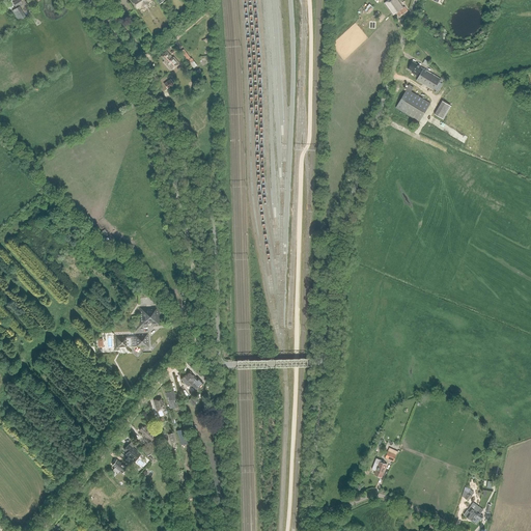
[(19,0),(12,3),(17,9),(10,12),(15,21),(18,19),(19,21),(25,18),(19,5),(22,4),(20,0),(19,0)]
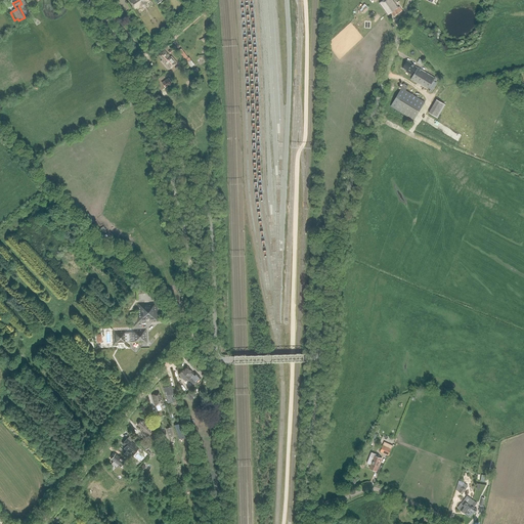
[(140,7),(146,3),(145,1),(146,0),(130,0),(130,1),(135,8),(139,5),(140,7)]
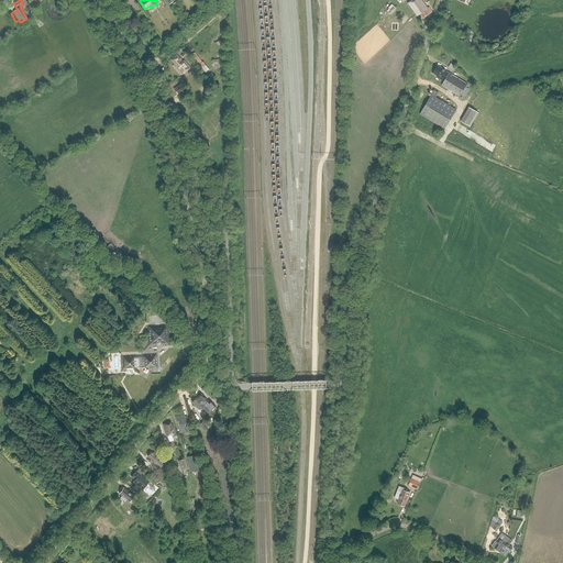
[(428,8),(421,0),(411,0),(407,3),(417,17),(420,13),(423,18),(432,12),(429,7),(428,8)]
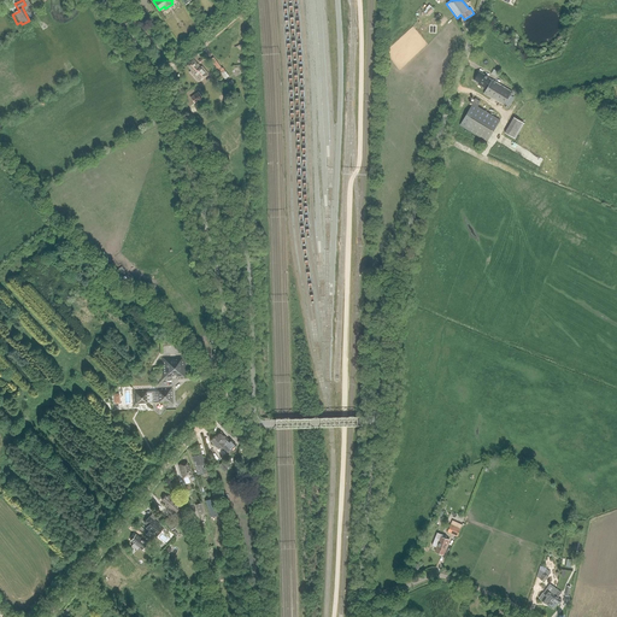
[(222,68),(213,58),(210,60),(218,71),(222,68)]
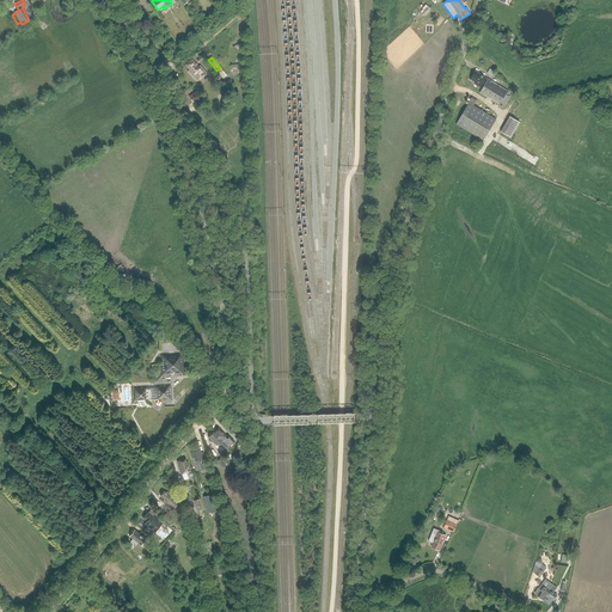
[(197,81),(207,73),(200,66),(199,66),(191,59),(185,65),(190,69),(188,72),(197,81)]
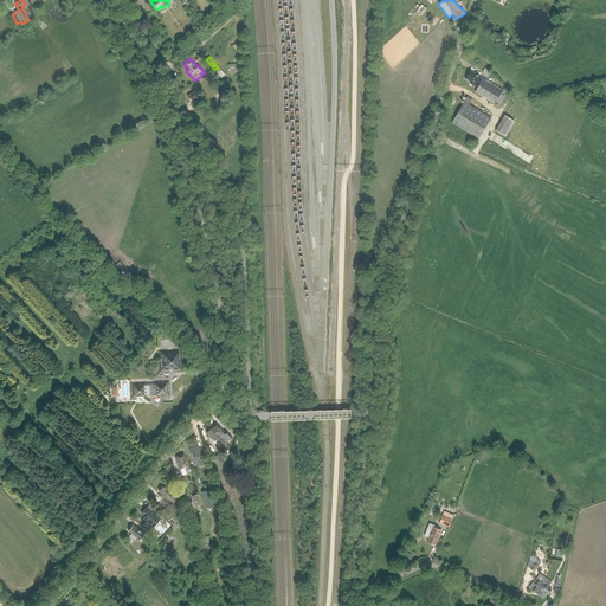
[(496,102),(501,104),(505,96),(502,94),(503,91),(484,79),(484,78),(483,79),(479,77),(481,76),(470,70),(468,76),(466,75),(464,78),(466,79),(471,82),(470,83),(478,88),(475,92),(476,92),(495,104),(496,102)]
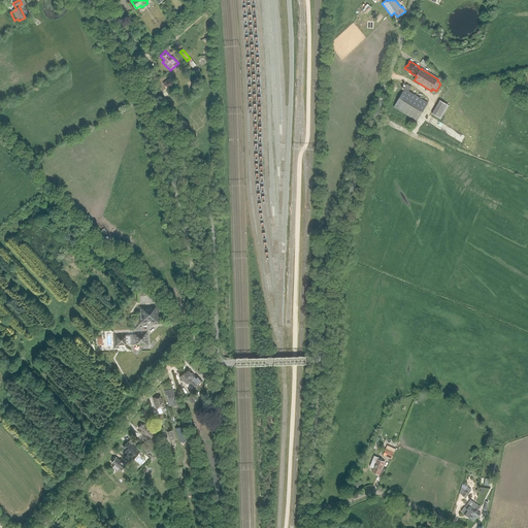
[(169,78),(163,84),(167,89),(173,84),(169,78)]
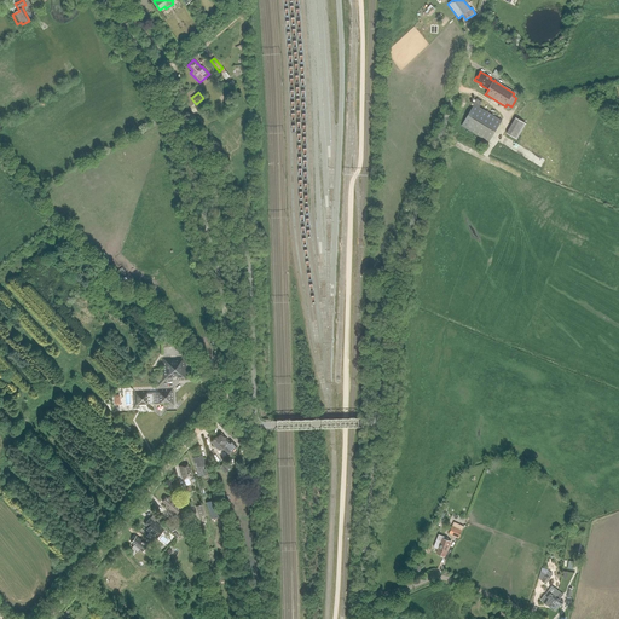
[(462,126),(490,143),(502,121),(479,108),(482,102),(476,99),(474,104),(462,126)]
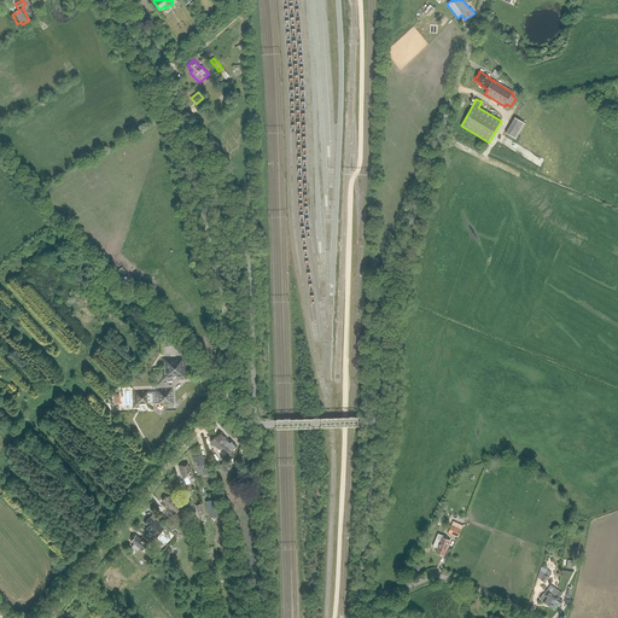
[(523,108),(524,114),(542,110),(541,104),(523,108)]
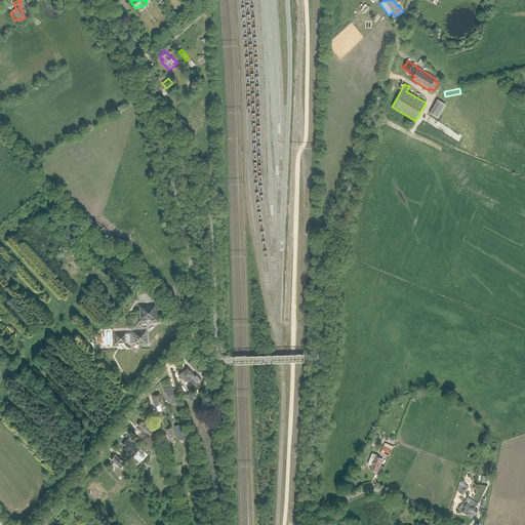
[(446,106),(437,99),(429,113),(438,118),(446,106)]
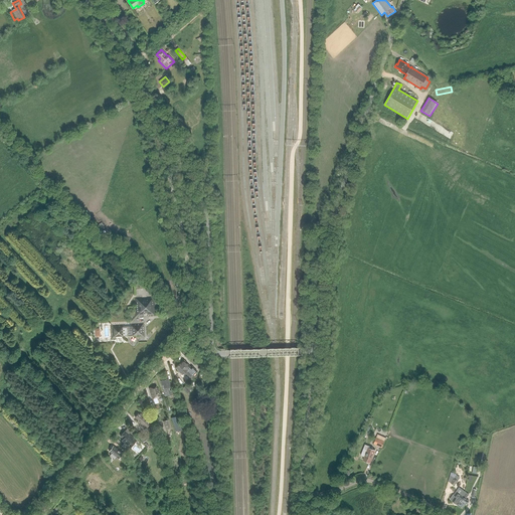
[(135,298),(135,307),(155,307),(154,297),(135,298)]
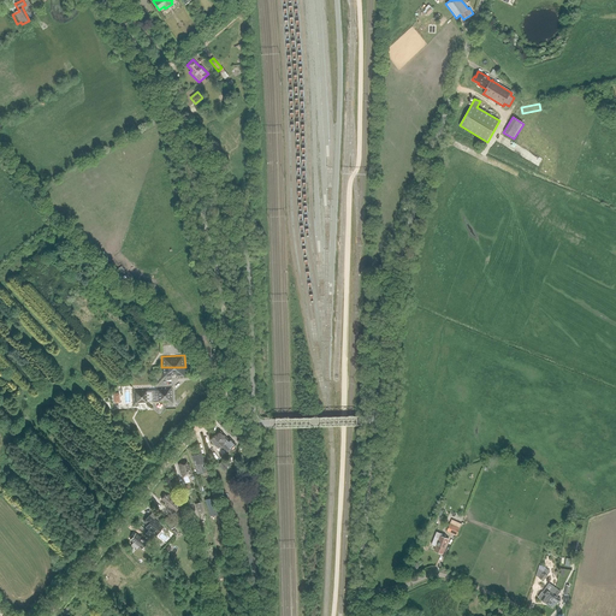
[(185,378),(185,367),(161,367),(163,379),(185,378)]
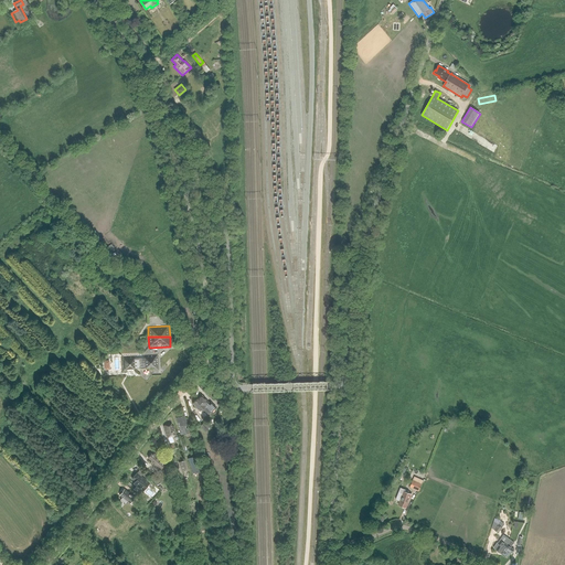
[(142,366),(140,366),(140,369),(153,368),(153,371),(159,371),(158,354),(145,355),(145,359),(141,359),(142,366)]
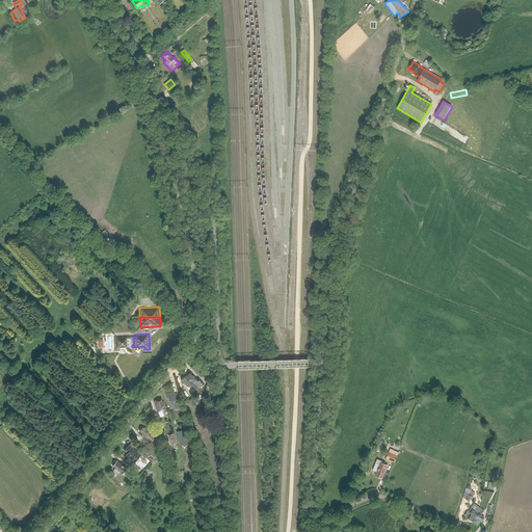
[(120,348),(132,347),(132,345),(134,345),(133,338),(127,338),(126,336),(114,336),(114,351),(120,350),(120,348)]
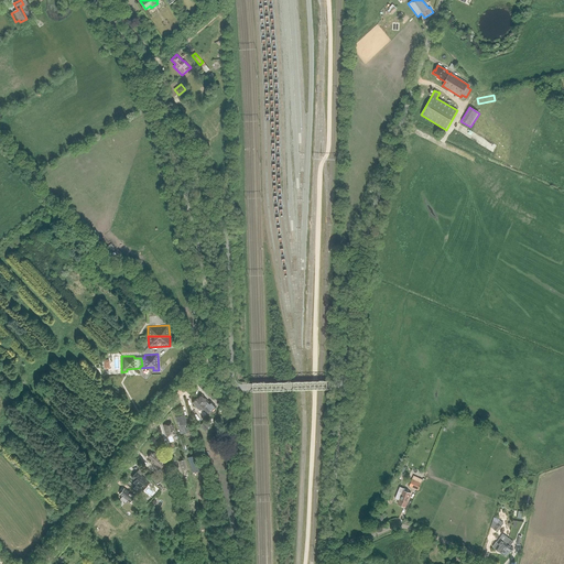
[(197,398),(210,412),(216,408),(210,402),(208,403),(201,394),(197,398)]
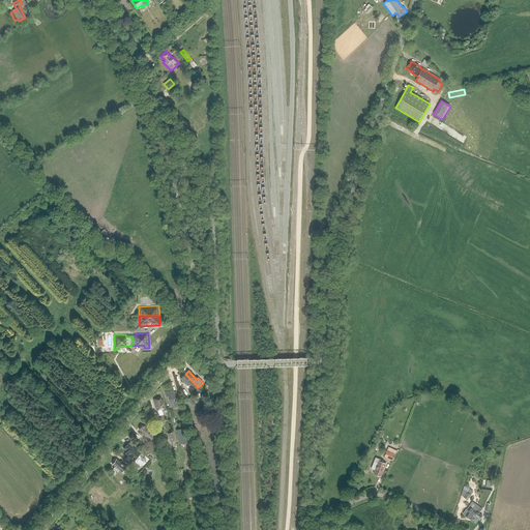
[(195,390),(198,387),(185,374),(180,379),(187,386),(189,384),(195,390)]
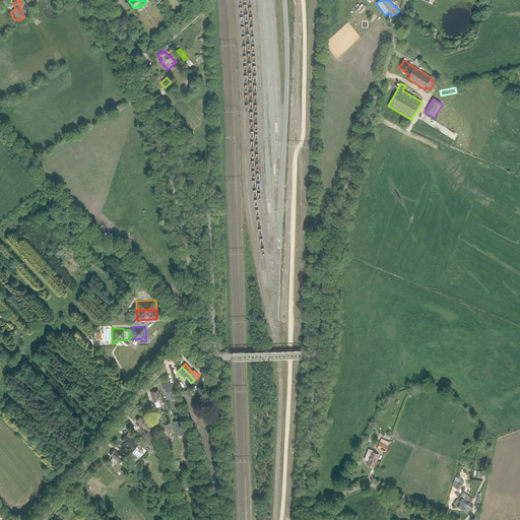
[(217,383),(212,376),(209,378),(214,385),(217,383)]
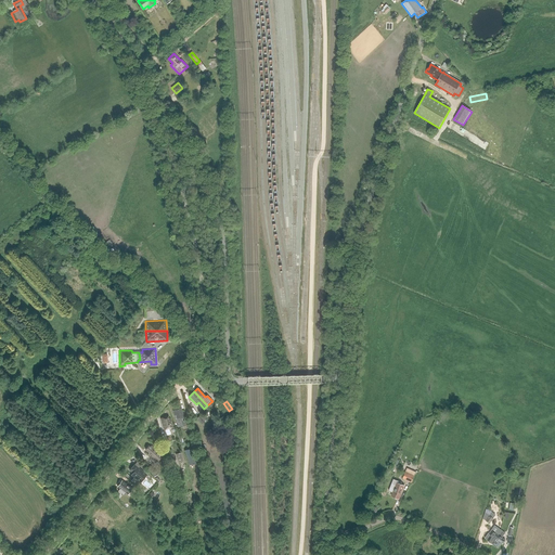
[(182,413),(181,409),(173,411),(178,427),(188,425),(184,413),(182,413)]
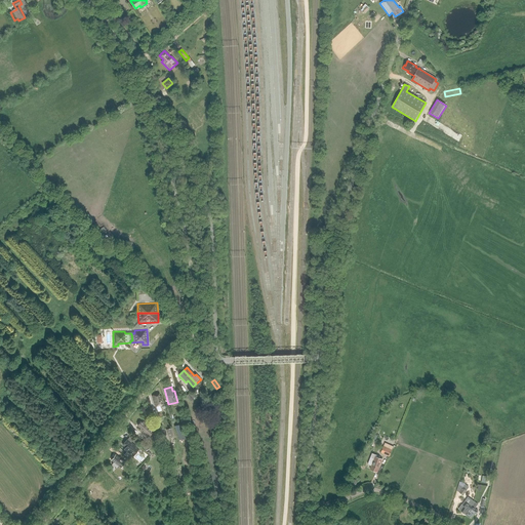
[(189,393),(186,396),(190,401),(193,398),(196,396),(192,391),(189,393)]
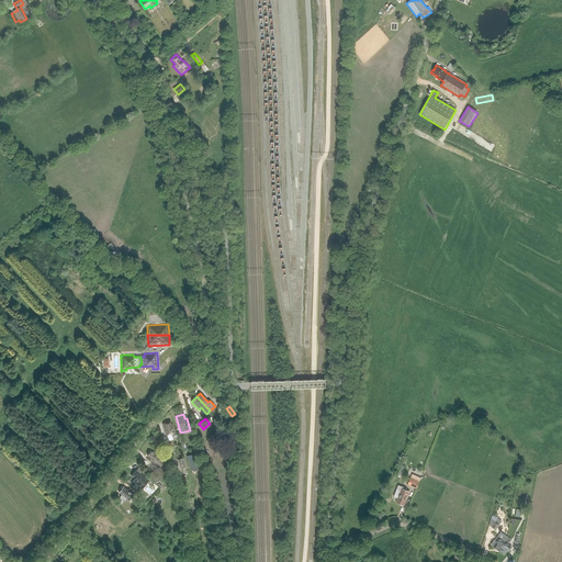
[(163,424),(166,436),(167,436),(169,441),(172,440),(171,434),(175,433),(172,424),(171,424),(170,422),(163,424)]
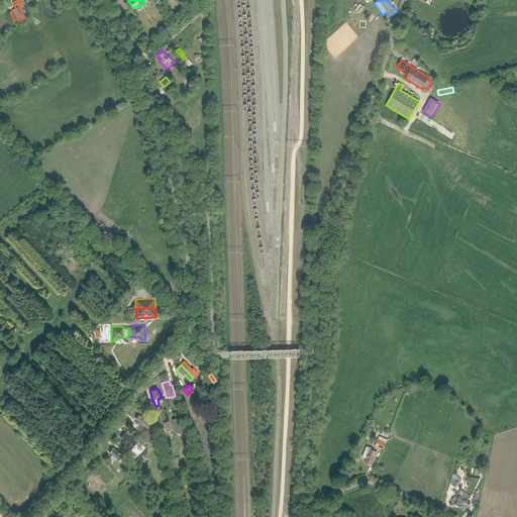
[(215,405),(211,396),(206,398),(210,407),(215,405)]
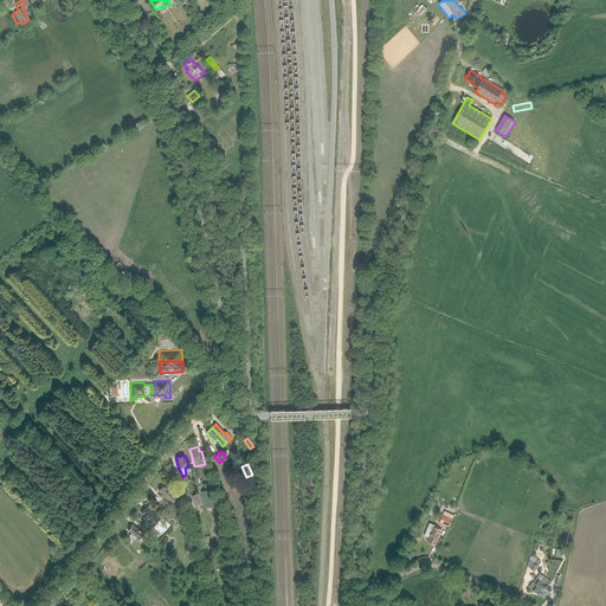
[(162,487),(159,491),(162,495),(161,496),(172,504),(178,497),(165,487),(163,488),(162,487)]
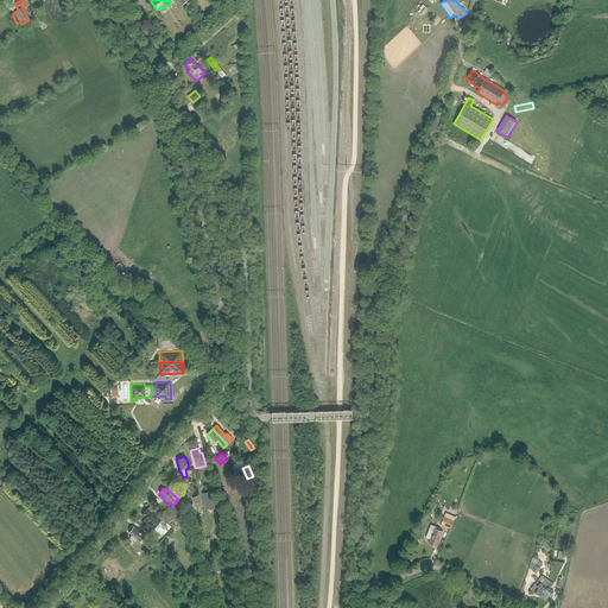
[(203,511),(200,495),(192,498),(196,508),(197,507),(198,512),(203,511)]
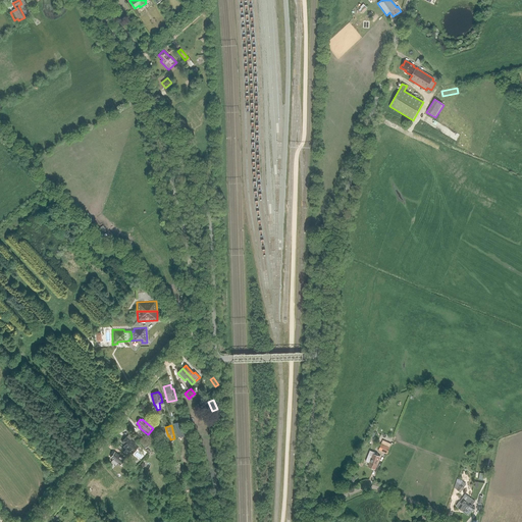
[(138,447),(131,440),(132,439),(135,441),(137,438),(129,433),(126,437),(122,442),(124,445),(122,447),(133,454),(138,447)]
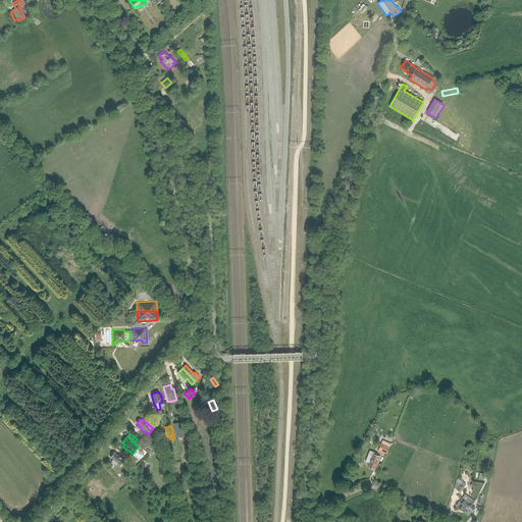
[(145,450),(145,449),(148,447),(149,446),(143,438),(142,439),(140,441),(139,442),(145,450)]
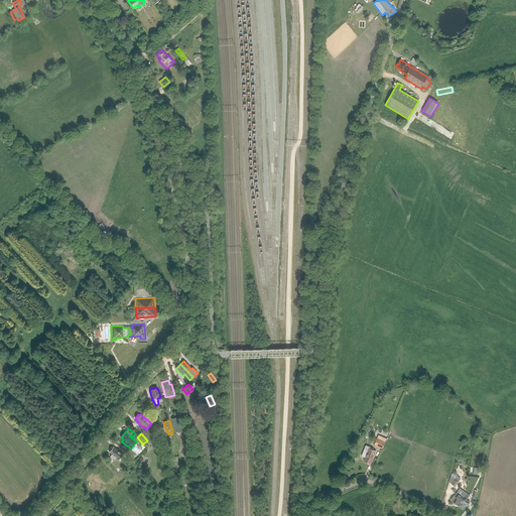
[(379,435),(374,445),(382,448),(387,439),(379,435)]
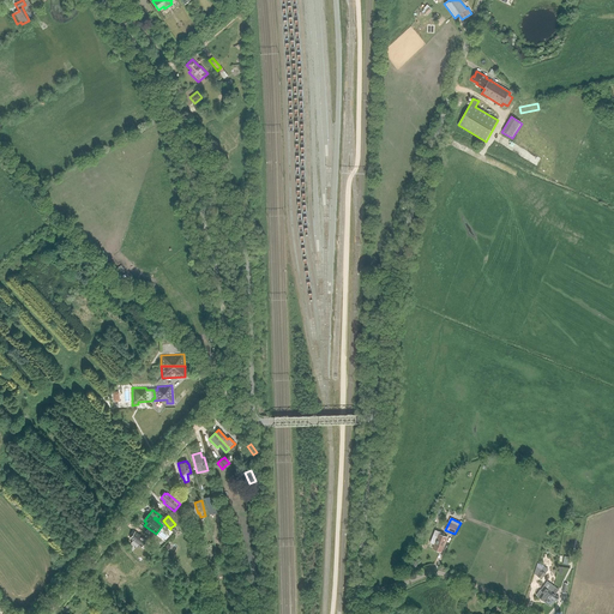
[(443,548),(447,537),(444,536),(445,534),(435,530),(433,535),(431,543),(434,545),(433,549),(439,552),(441,547),(443,548)]
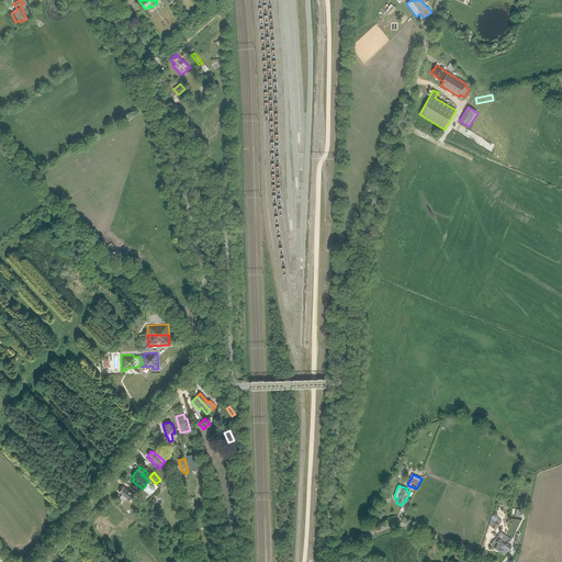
[(123,486),(119,493),(122,495),(120,497),(125,502),(126,498),(130,501),(134,495),(123,486)]
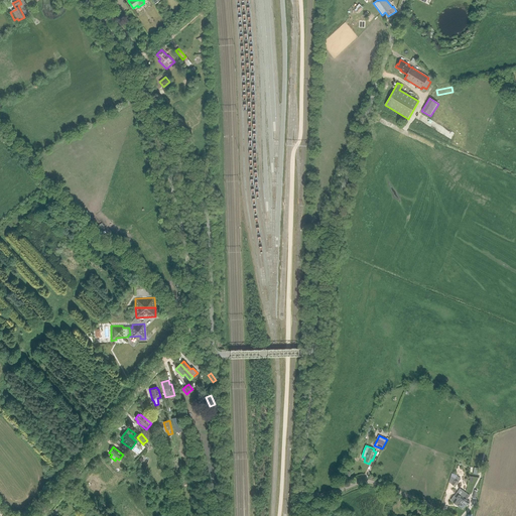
[(456,487),(461,479),(457,476),(455,475),(449,483),(452,484),(456,487)]
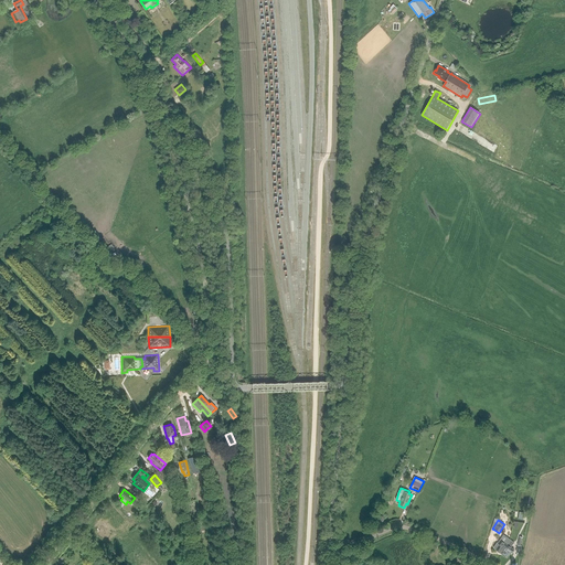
[(497,550),(496,551),(498,551),(498,553),(500,554),(501,554),(511,541),(508,539),(504,543),(501,541),(499,544),(497,543),(493,547),(497,550)]
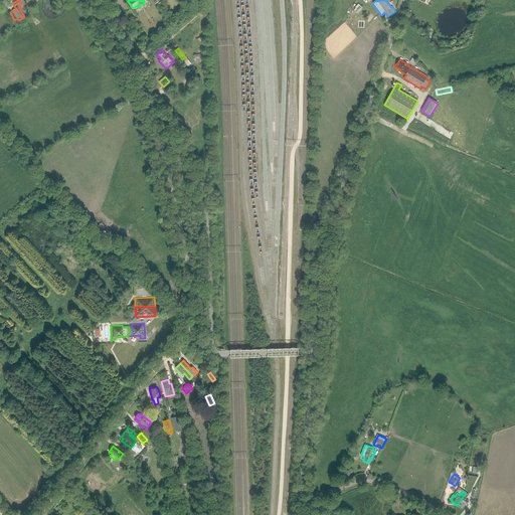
[(466,493),(457,505),(462,508),(465,504),(467,505),(469,501),(466,499),(469,495),(466,493)]
